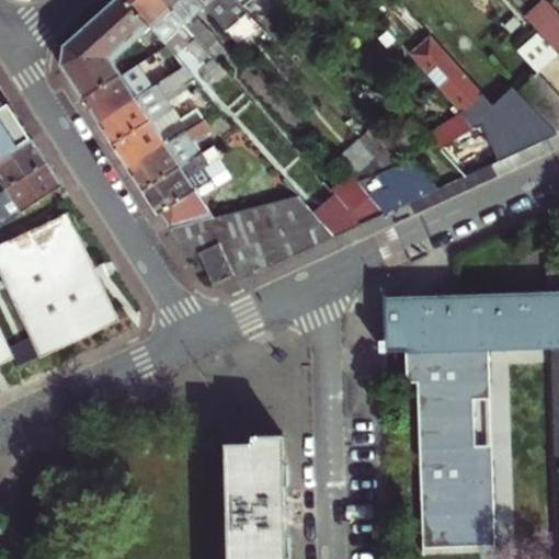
[(152,32),(124,0),(113,0),(95,16),(64,44),(60,65),(83,99),(121,75),(112,60),(152,32)]
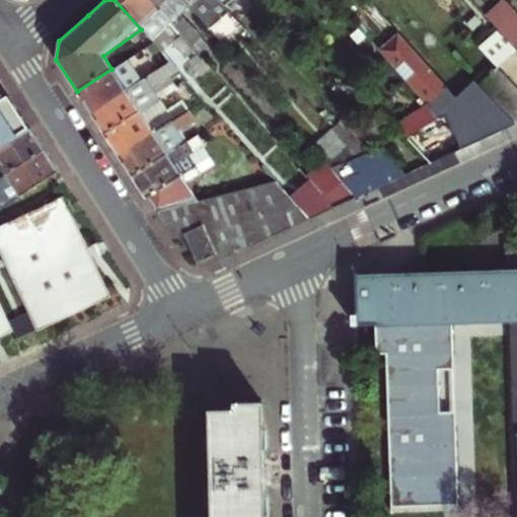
[(115,0),(141,29),(160,51),(170,42),(199,74),(208,66),(198,54),(157,8),(159,6),(152,0),(115,0)]
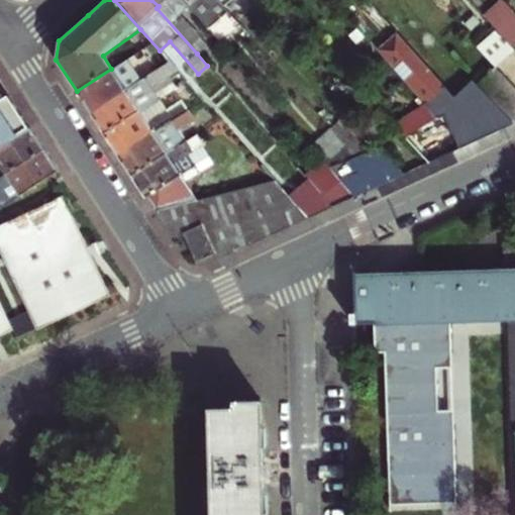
[(177,12),(186,5),(182,0),(151,0),(159,6),(157,8),(197,54),(206,45),(177,12)]
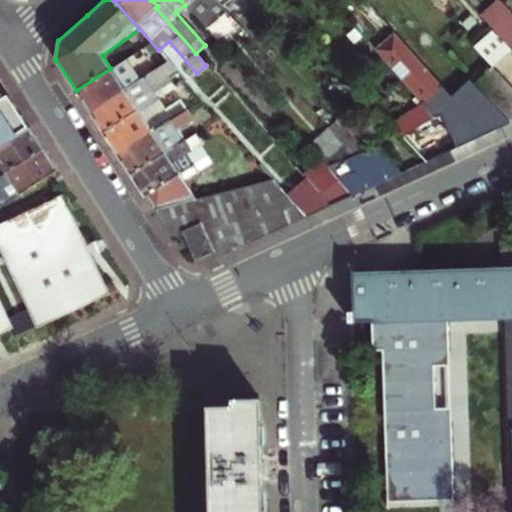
[(181,0),(185,5),(206,28),(225,11),(221,7),(215,0),(181,0)]
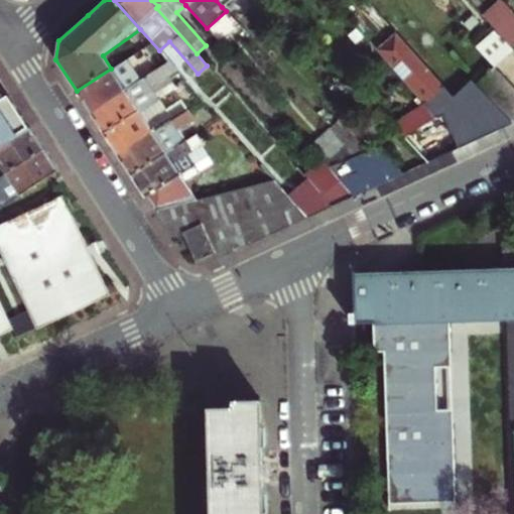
[(496,0),(481,14),(495,29),(509,45),(513,40),(513,13),(502,0),(496,0)]
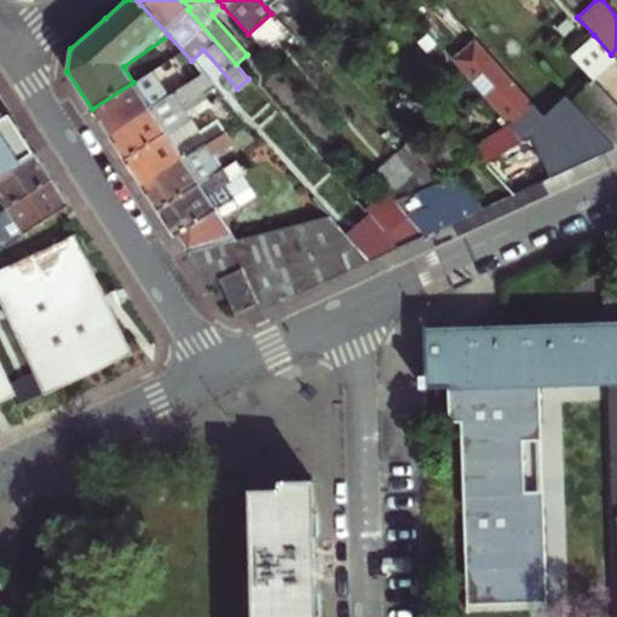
[(592,79),(615,59),(611,55),(594,35),(571,56),(592,79)]
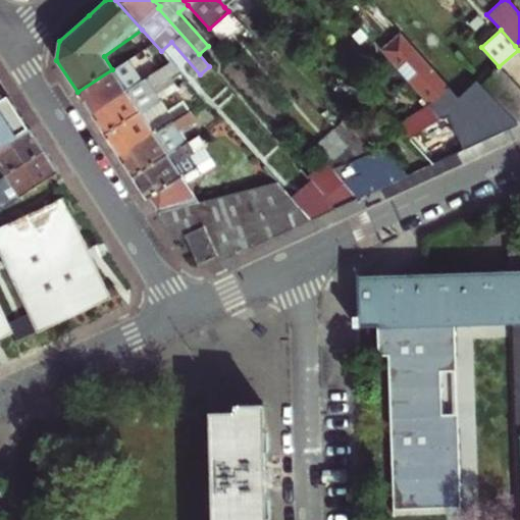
[(466,148),(516,124),(480,85),(459,99),(402,36),(382,52),(428,103),(398,123),(403,131),(408,136),(440,116),(453,116),(459,133),(466,148)]
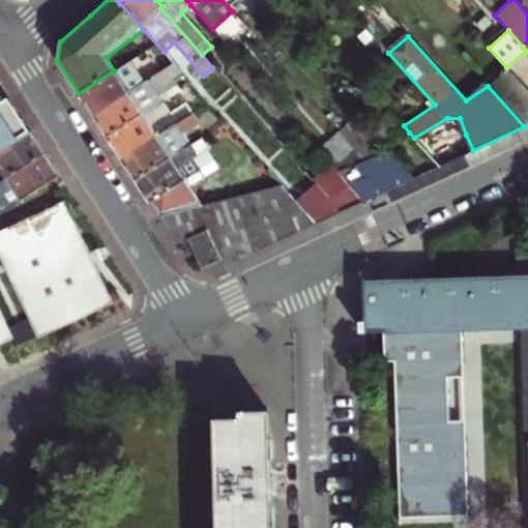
[(114,70),(79,93),(87,106),(93,116),(115,101),(113,97),(130,86),(132,88),(144,81),(128,60),(114,70)]
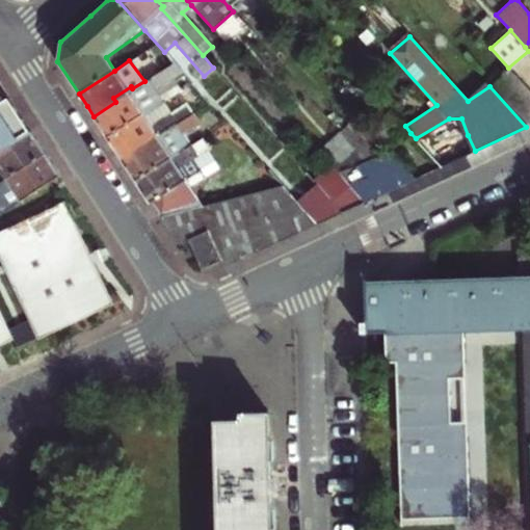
[(115,102),(94,116),(102,129),(107,137),(163,101),(155,89),(171,78),(181,72),(174,62),(144,81),(132,88),(131,86),(113,98),(115,102)]
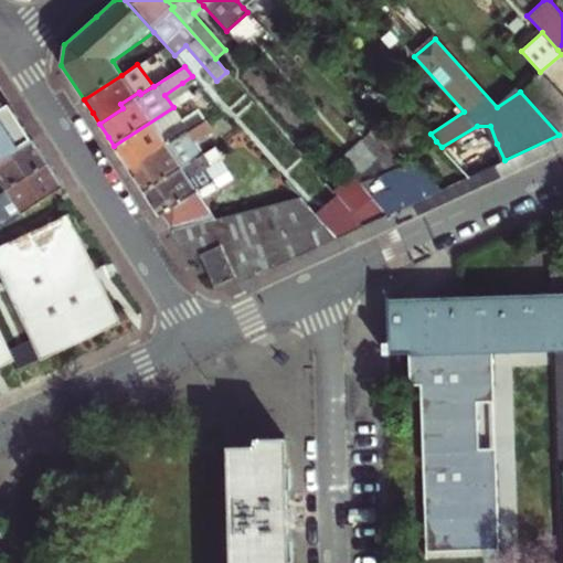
[(562,133),(562,97),(540,72),(520,92),(559,135),(562,133)]
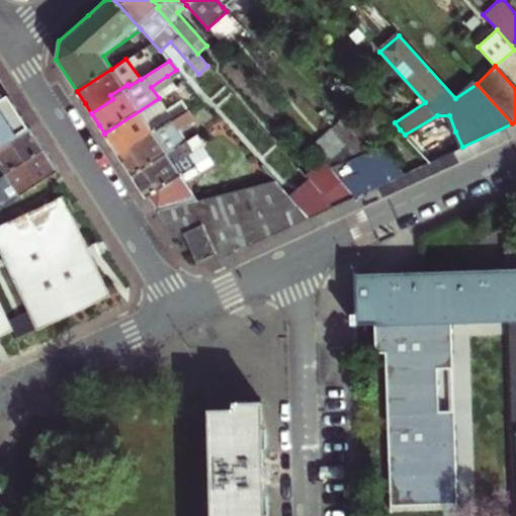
[(151,87),(159,98),(174,88),(167,76),(151,87)]
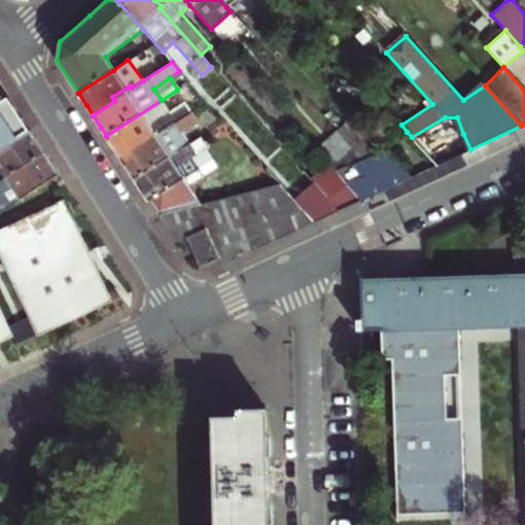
[(0,147),(29,130),(7,95),(0,99),(0,147)]
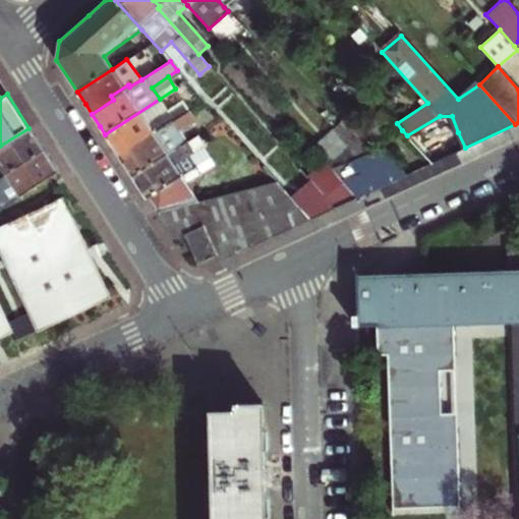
[(167,110),(160,99),(105,134),(113,146),(120,158),(141,143),(138,139),(156,128),(158,130),(188,111),(182,101),(167,110)]
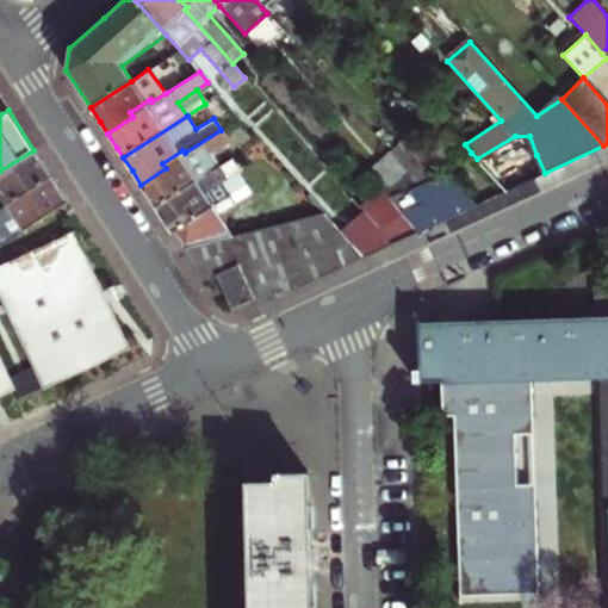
[(465,144),(448,126),(425,142),(446,167),(471,153),(465,144)]
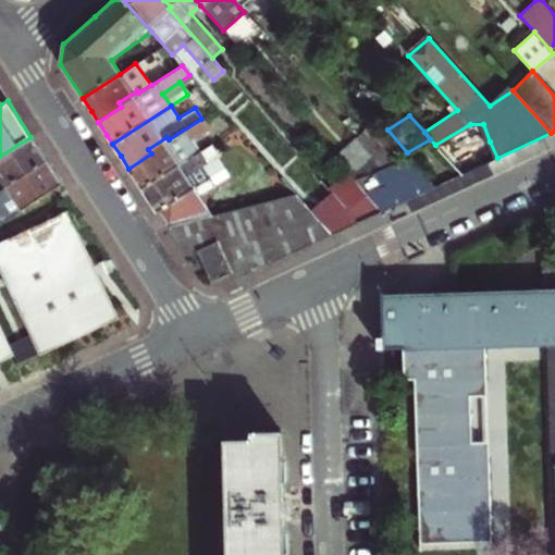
[(151,153),(128,169),(137,182),(143,189),(200,152),(192,139),(208,128),(201,119),(169,139),(167,137),(148,149),(151,153)]
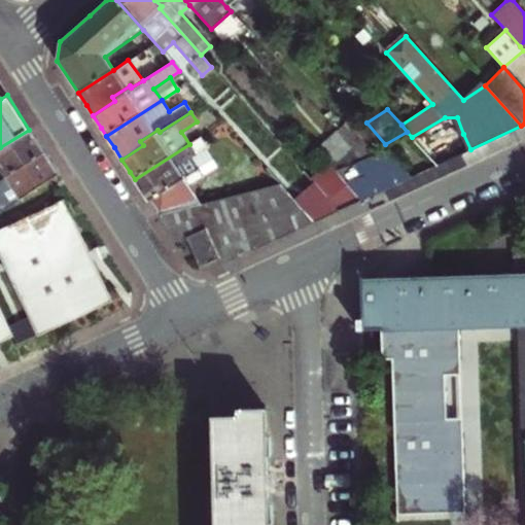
[(384,144),(356,113),(336,132),(361,161),(384,144)]
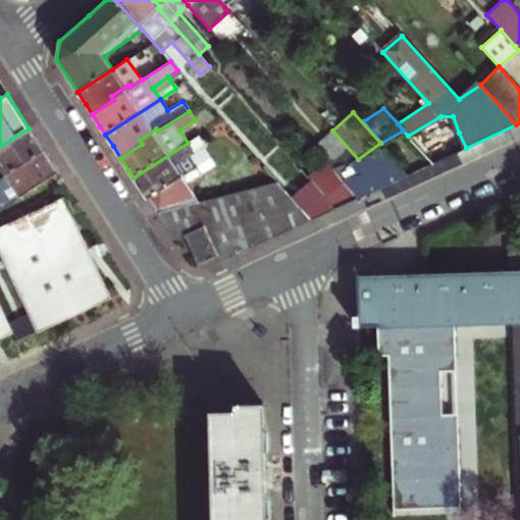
[(5,173),(43,150),(38,141),(29,128),(0,146),(0,167),(1,166),(5,173)]
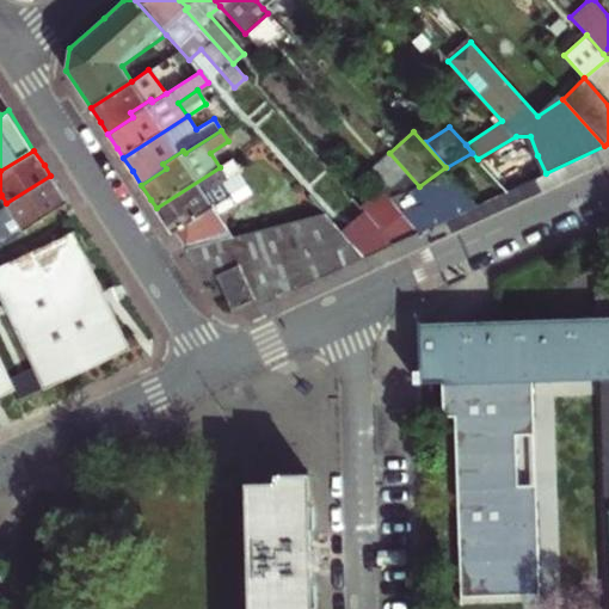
[(388,196),(419,186),(389,153),(368,172),(374,179),(382,189),(388,196)]
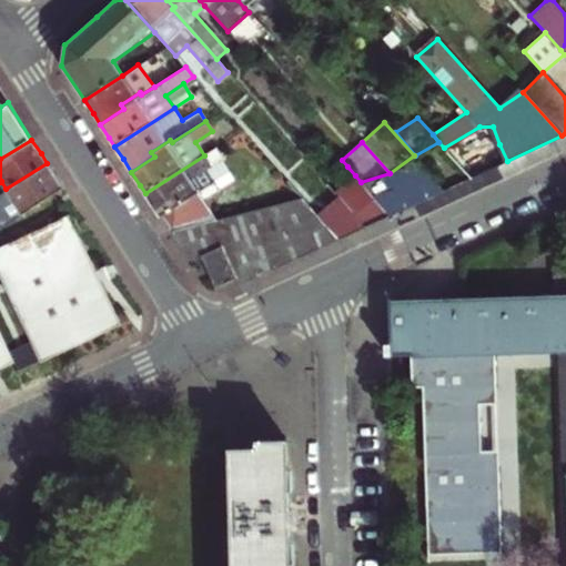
[(204,155),(145,193),(153,205),(160,215),(196,191),(214,181),(219,189),(233,179),(229,171),(221,161),(223,159),(215,148),(204,155)]
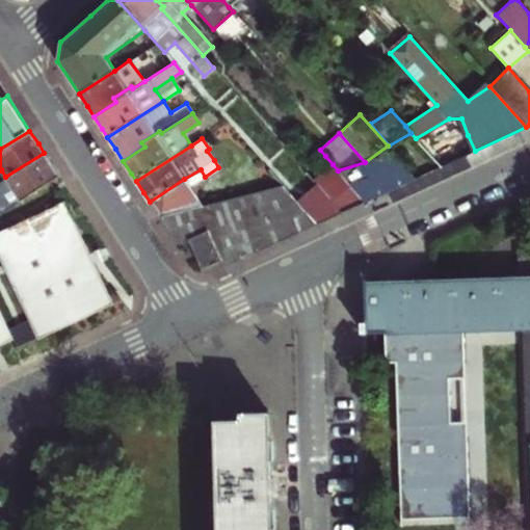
[(388,146),(365,162),(338,170),(333,164),(314,182),(317,184),(342,213),(366,202),(416,179),(388,146)]
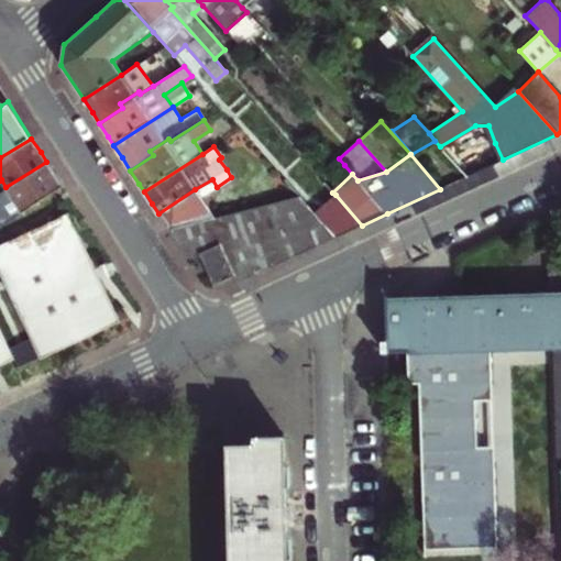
[(0,224),(62,186),(56,176),(46,162),(6,187),(0,190),(0,224)]
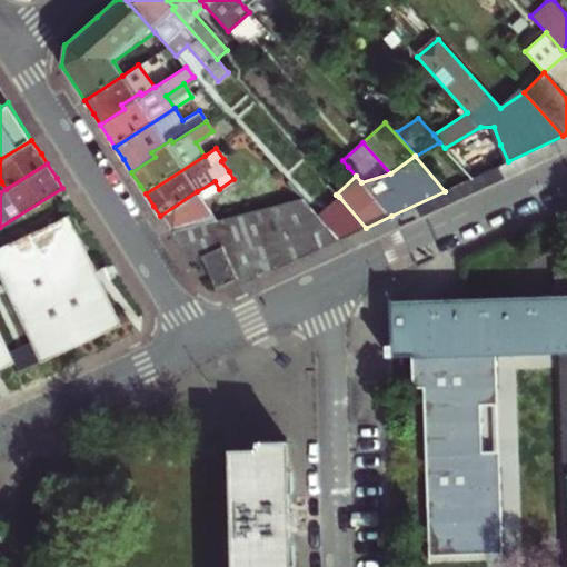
[(197,191),(160,216),(167,226),(170,232),(216,220),(197,191)]
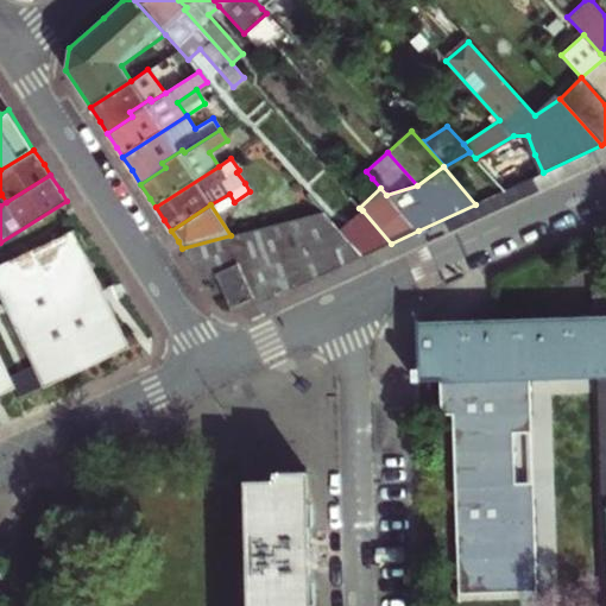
[(231,235),(182,248),(202,279),(215,273),(237,264),(253,297),(257,304),(311,281),(361,257),(339,231),(321,210),(231,235)]
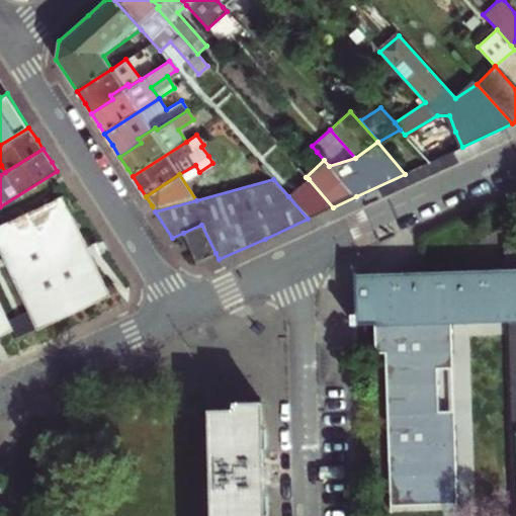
[(288,196),(308,219),(333,207),(309,179),(288,196)]
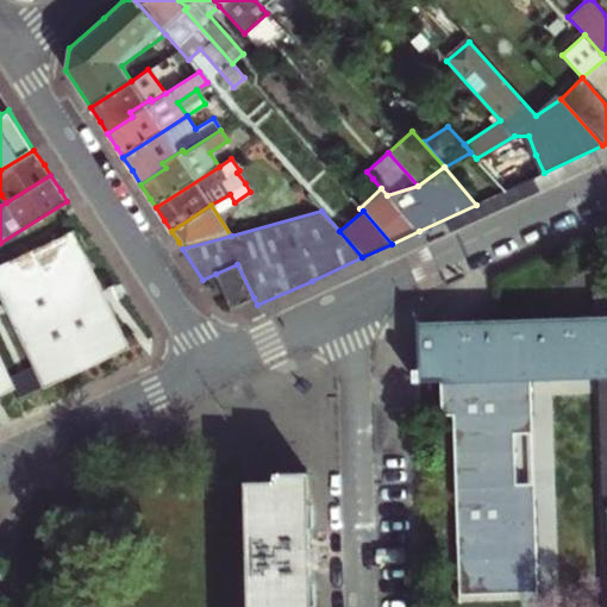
[(0,294),(43,388),(127,349),(99,287),(73,231),(30,250),(13,258),(0,263),(0,294)]
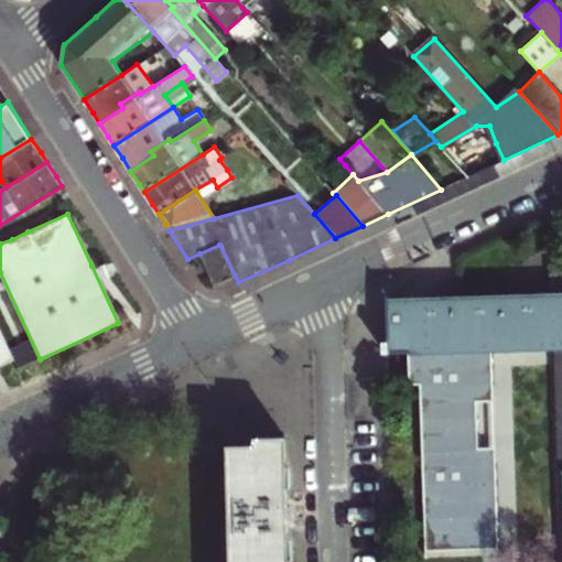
[(9,231),(12,239),(28,231),(24,225),(9,231)]
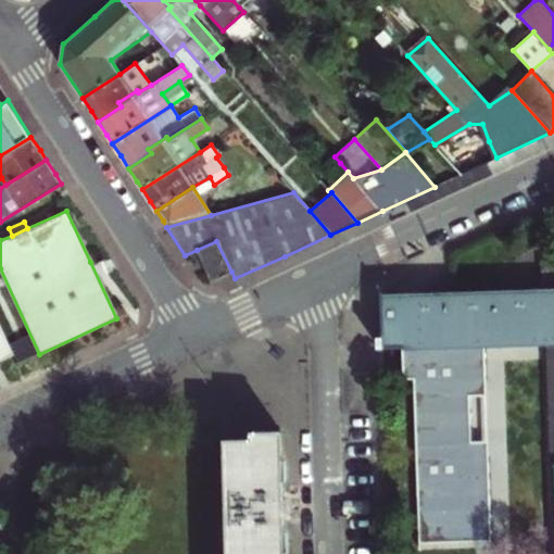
[(216,241),(197,250),(211,280),(231,272),(216,241)]
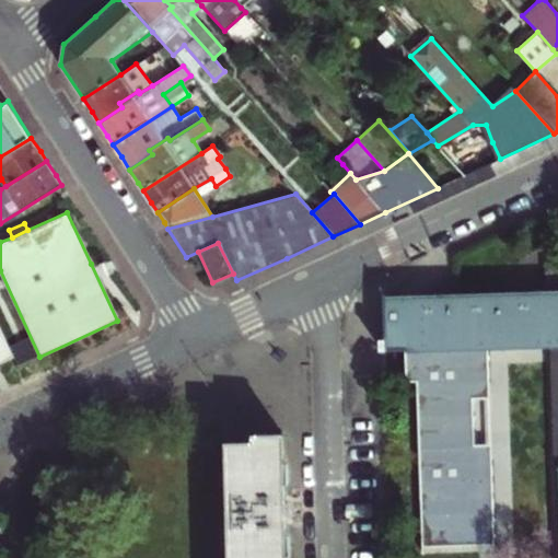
[(557,264),(547,265),(547,293),(454,294),(413,295),(383,297),(384,337),(381,337),(381,347),(406,347),(407,376),(419,376),(425,543),(496,541),(490,346),(557,345),(557,380),(557,264)]
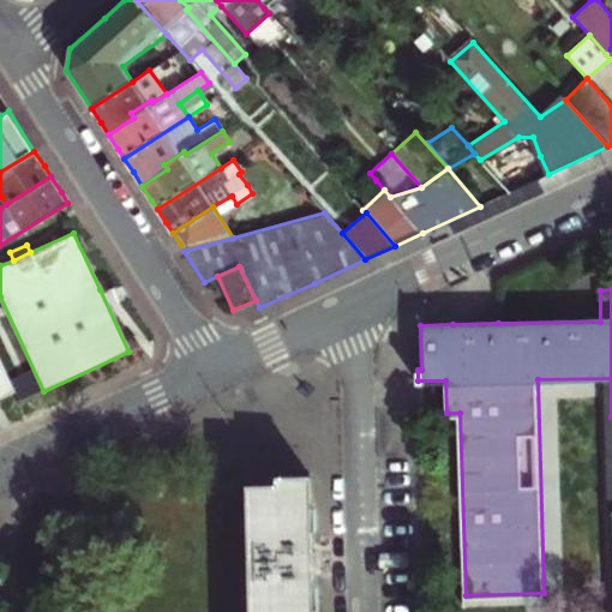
[(0,399),(15,393),(0,360),(0,399)]
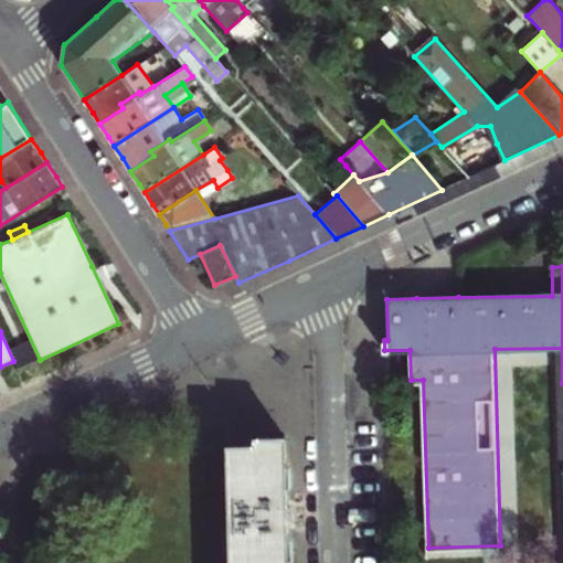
[(251,450),(224,452),(225,562),(286,562),(284,442),(251,442),(251,450)]
